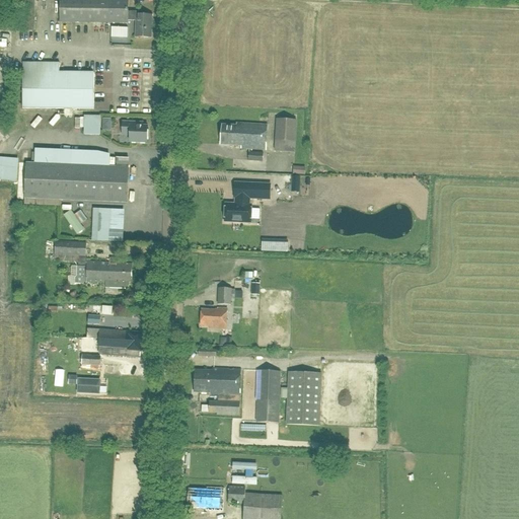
[(59,0),(60,22),(128,23),(128,21),(136,21),(136,38),(151,39),(152,16),(137,15),(137,12),(128,12),(128,0),(59,0)]
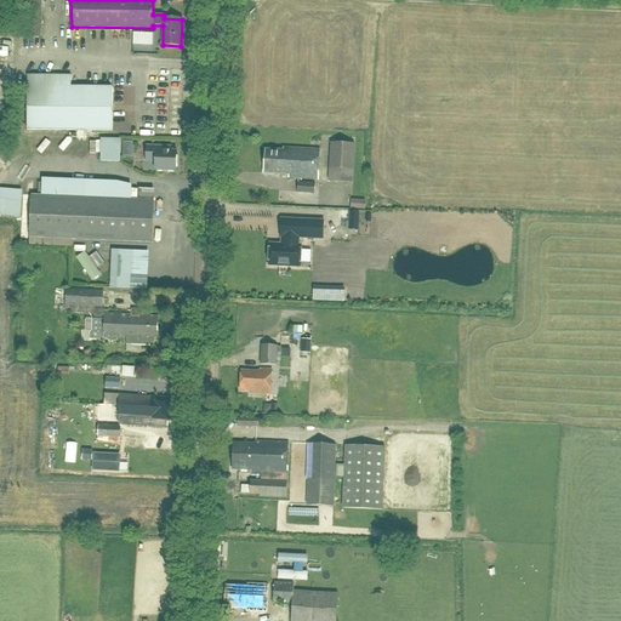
[(153,45),(153,33),(144,33),(144,30),(121,30),(121,44),(153,45)]
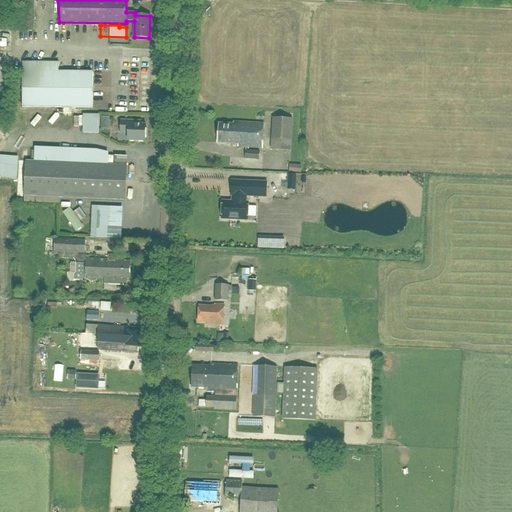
[(23,62),(22,107),(92,108),(93,72),(59,72),(59,63),(23,62)]
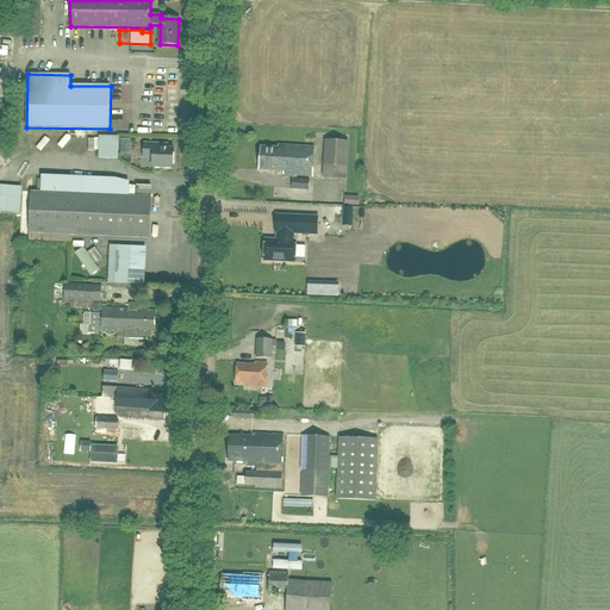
[(68,147),(78,149),(79,139),(55,136),(51,149),(67,153),(68,147)]
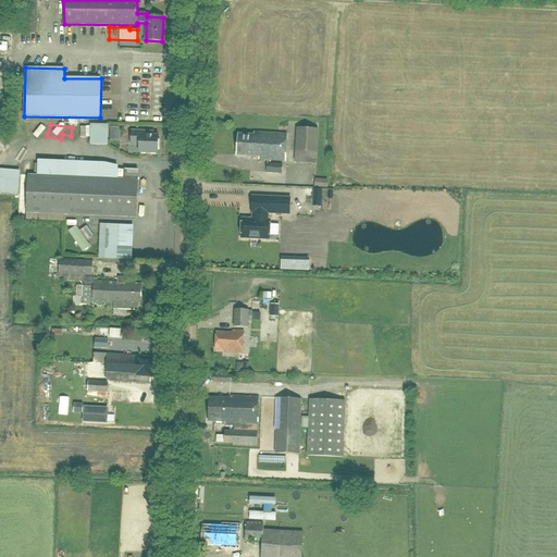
[(93,145),(109,145),(109,125),(88,125),(88,138),(93,137),(93,145)]
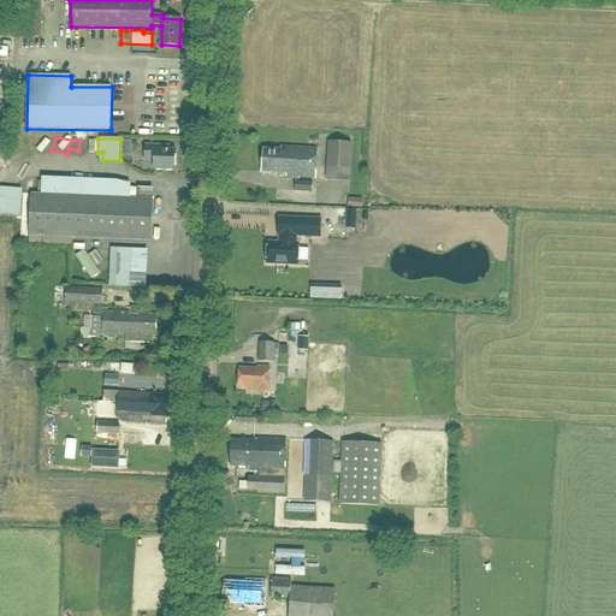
[(40,152),(45,155),(53,144),(47,140),(43,144),(39,141),(28,154),(35,159),(40,152)]
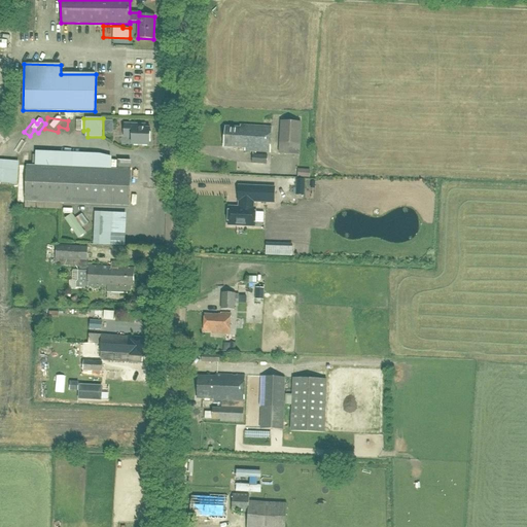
[(301,145),(302,123),(280,121),(279,144),(301,145)]
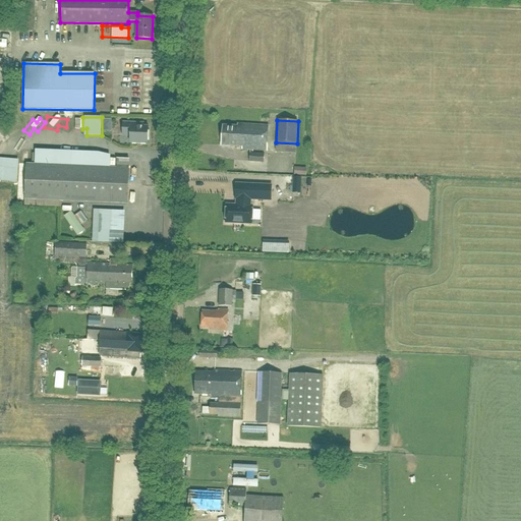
[(148,143),(149,128),(143,127),(143,123),(123,122),(122,136),(130,136),(129,142),(148,143)]
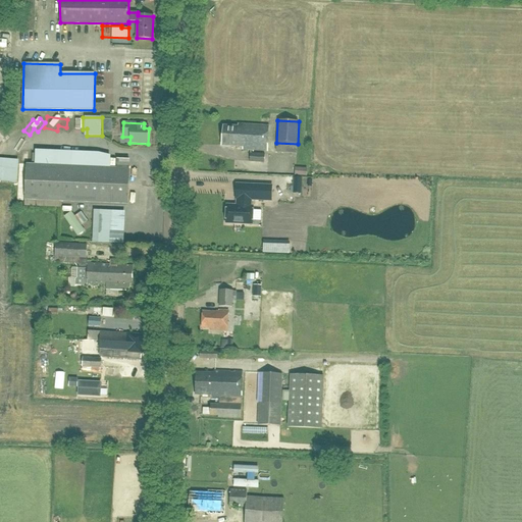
[(267,152),(269,126),(238,124),(238,127),(223,126),(221,146),(243,148),(243,150),(267,152)]
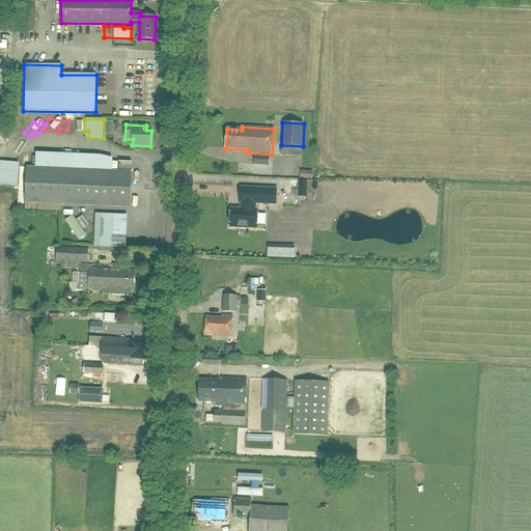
[(269,166),(270,158),(255,157),(254,165),(269,166)]
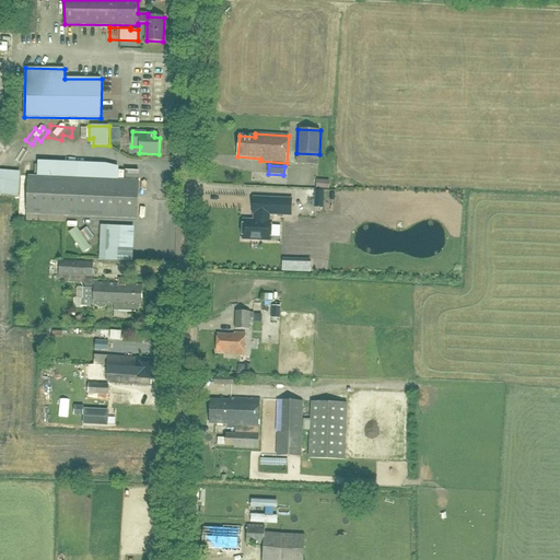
[(0,191),(20,193),(21,168),(0,168),(0,191)]
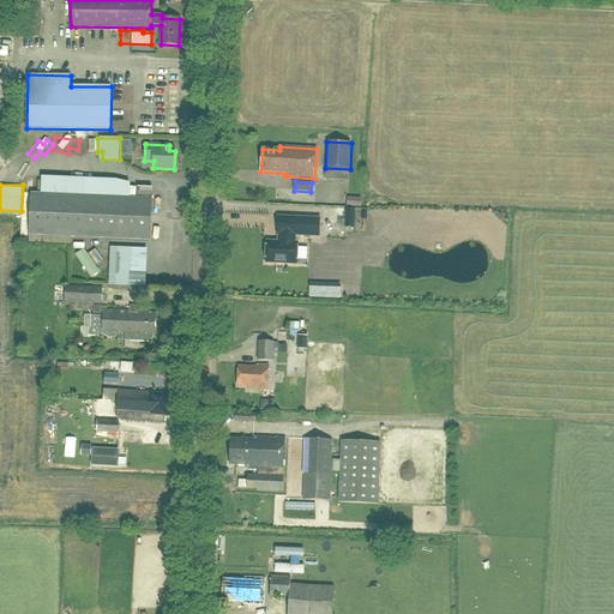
[(150,240),(151,188),(138,188),(137,198),(30,193),(29,235),(150,240)]
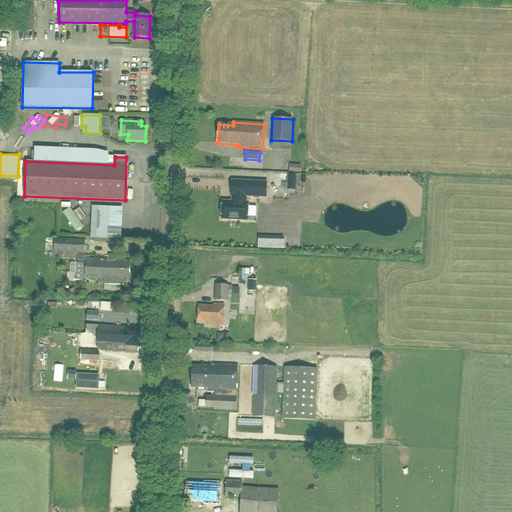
[(246,196),(266,197),(267,182),(232,181),(231,196),(233,196),(233,202),(222,201),(221,219),(247,220),(248,202),(246,202),(246,196)]
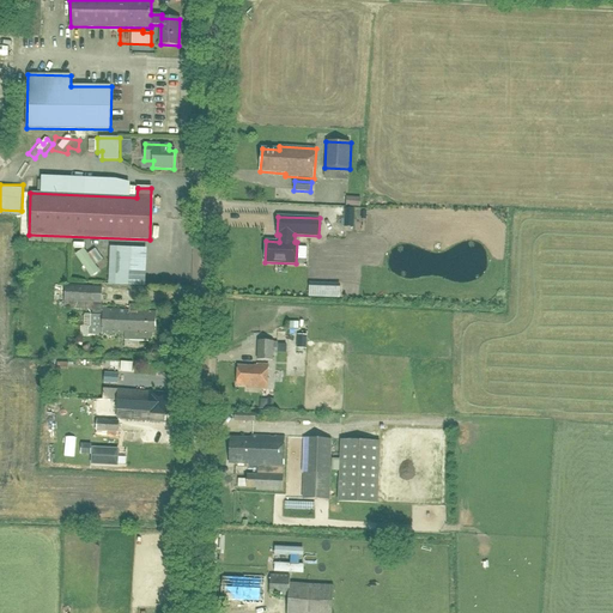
[(111,244),(111,284),(135,284),(135,244),(111,244)]
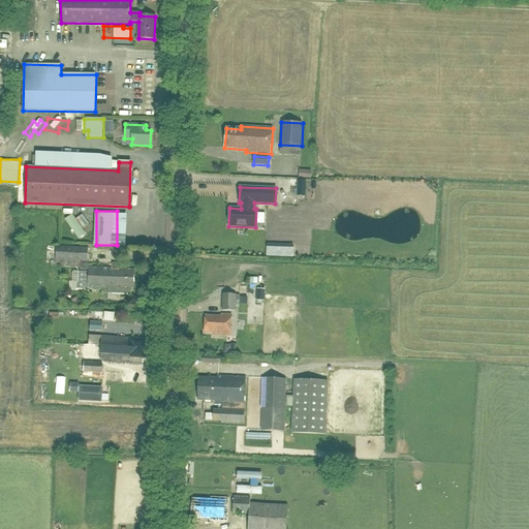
[(80,215),(74,218),(72,215),(65,220),(79,240),(86,235),(80,226),(85,222),(80,215)]
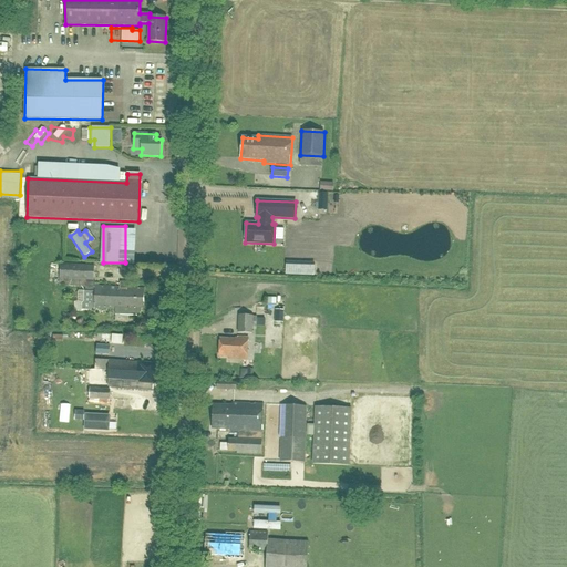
[(106,264),(106,263),(101,263),(101,278),(124,278),(125,265),(106,264)]
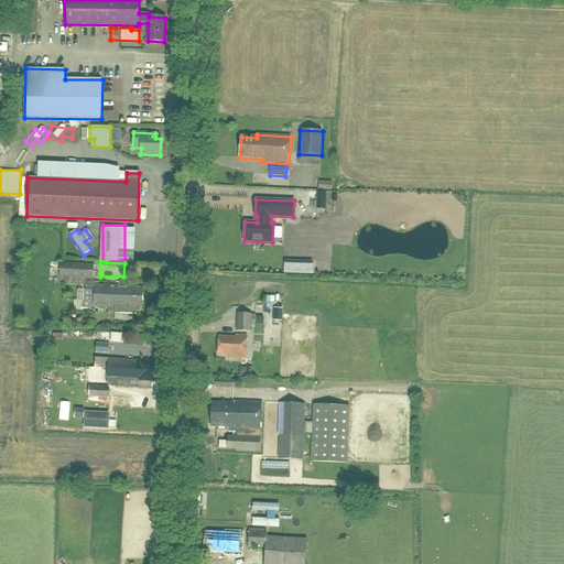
[(312,273),(312,262),(284,261),(284,272),(312,273)]
